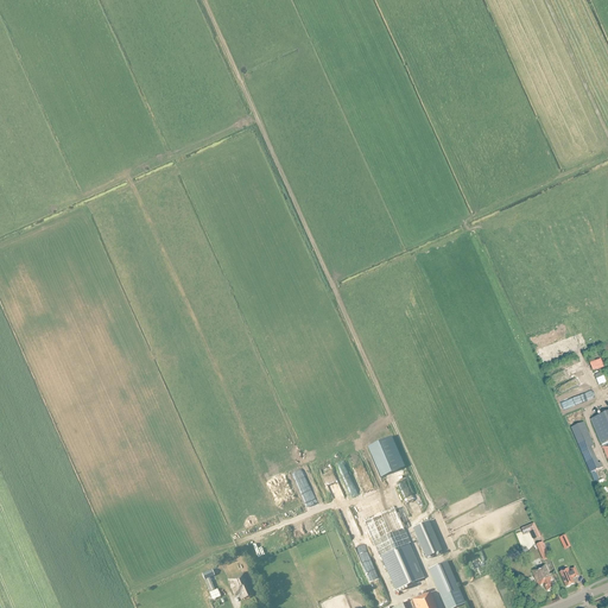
[(561,392),(589,382),(587,375),(558,384),(561,392)]
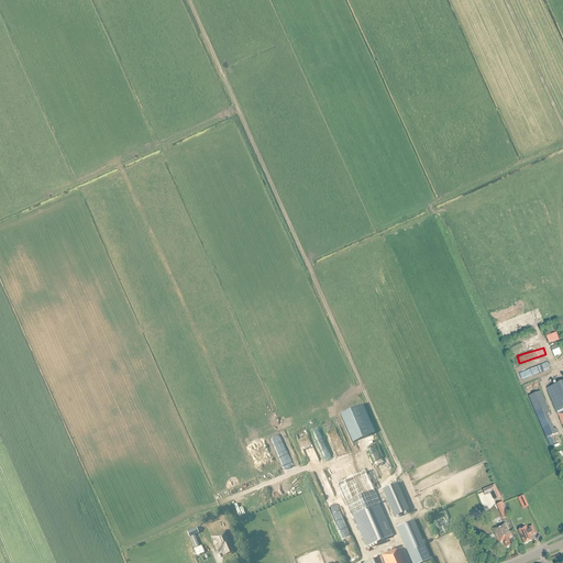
[(542,363),(522,370),(525,376),(544,368),(542,363)]
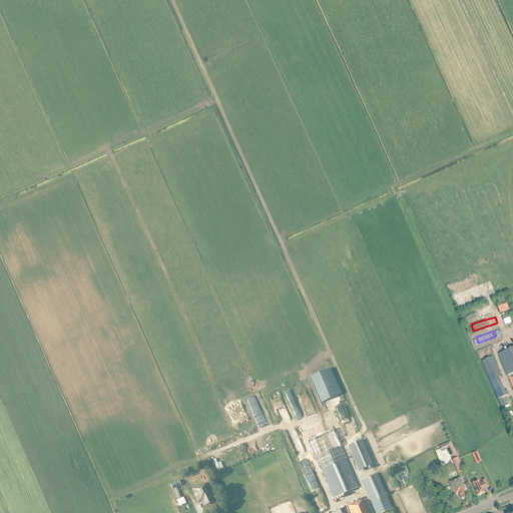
[(512,348),(499,355),(508,378),(512,389),(512,348)]
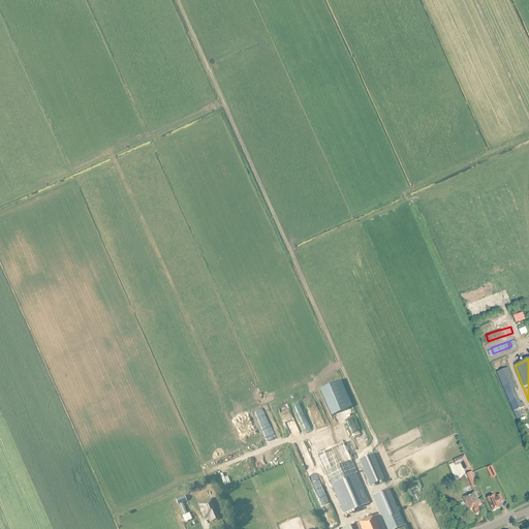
[(520,404),(514,390),(517,389),(507,368),(497,373),(517,418),(520,417),(518,410),(525,407),(523,403),(520,404)]
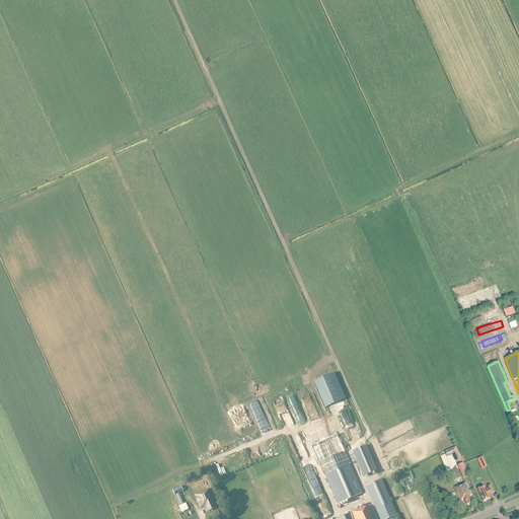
[(313,382),(324,408),(345,399),(334,373),(313,382)]
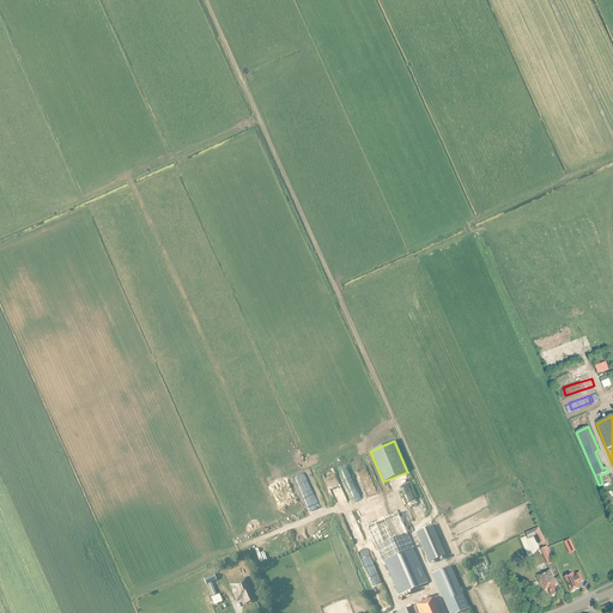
[(356,485),(350,466),(344,467),(350,487),(356,485)]
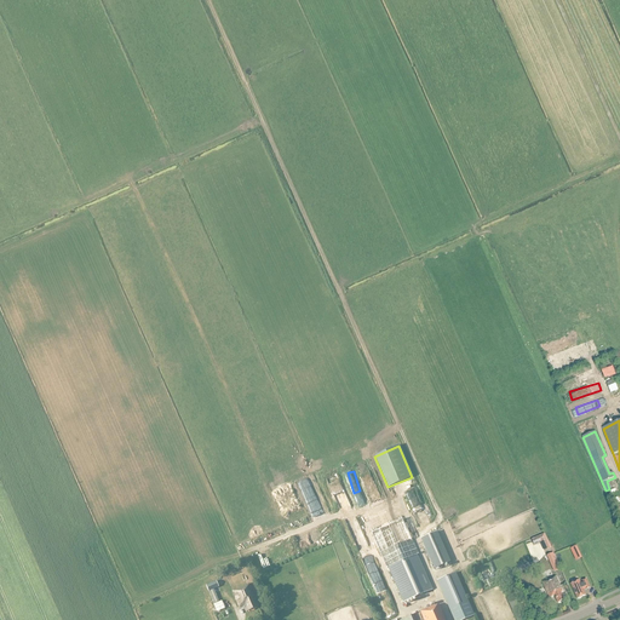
[(368,488),(365,491),(368,499),(382,493),(373,472),(363,476),(368,488)]
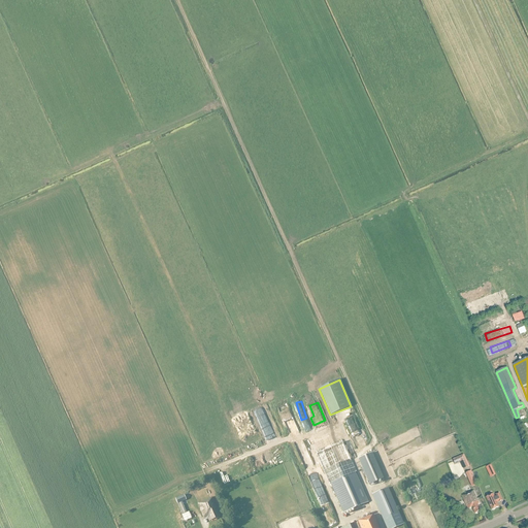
[(283,409),(286,418),(290,416),(293,424),(297,423),(292,408),(290,409),(289,407),(283,409)]
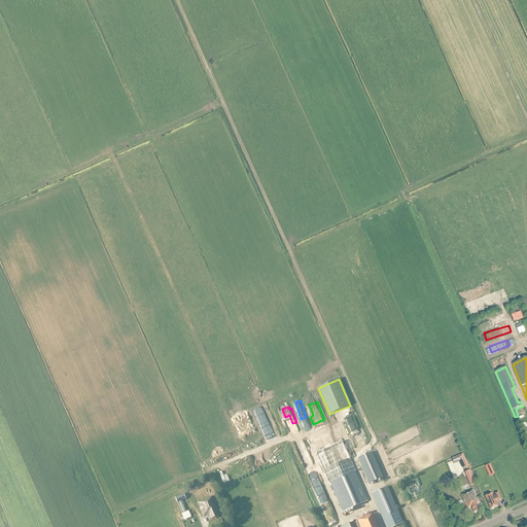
[(364,431),(358,433),(360,443),(366,442),(364,431)]
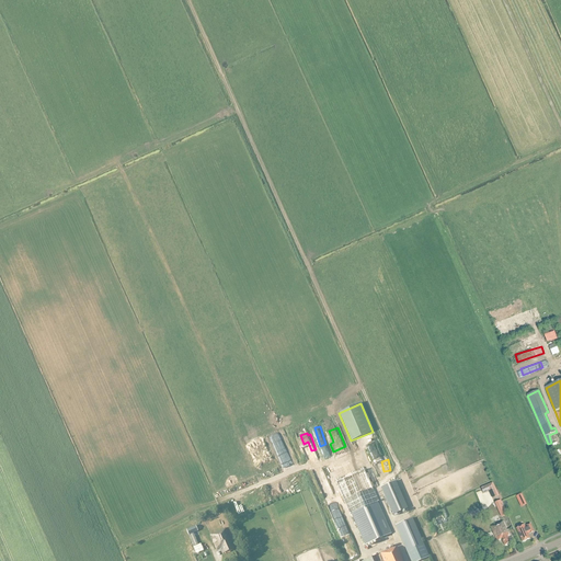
[(364,470),(335,482),(350,514),(351,514),(365,545),(390,534),(382,516),(377,503),(378,502),(364,470)]
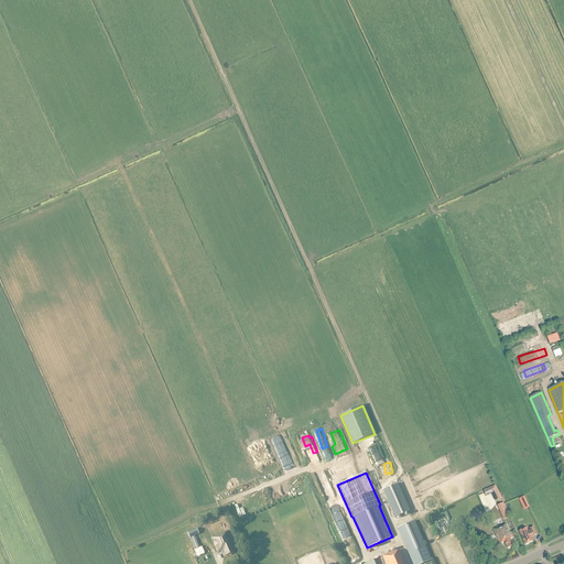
[(305,476),(297,478),(297,475),(294,476),(295,481),(300,480),(301,487),(307,486),(305,476)]
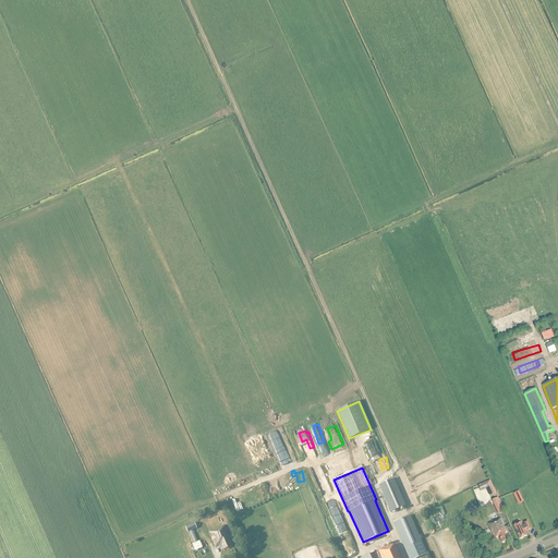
[(405,506),(393,478),(378,485),(390,512),(405,506)]
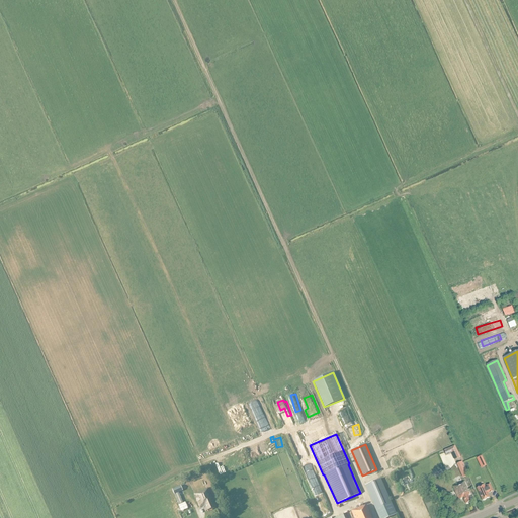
[(444,451),(446,456),(451,454),(454,461),(460,459),(455,446),(444,451)]
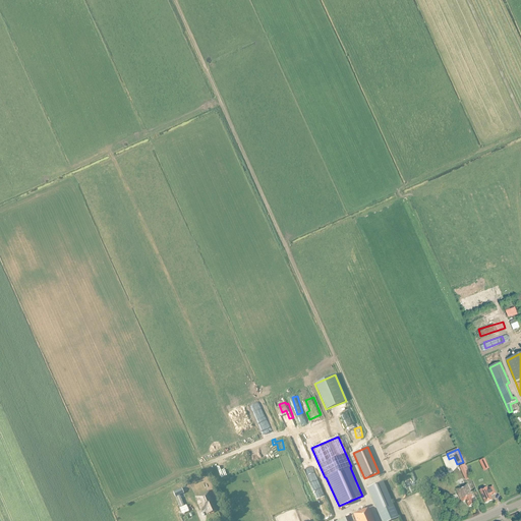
[(471,478),(466,466),(465,466),(465,465),(460,467),(465,481),(471,478)]
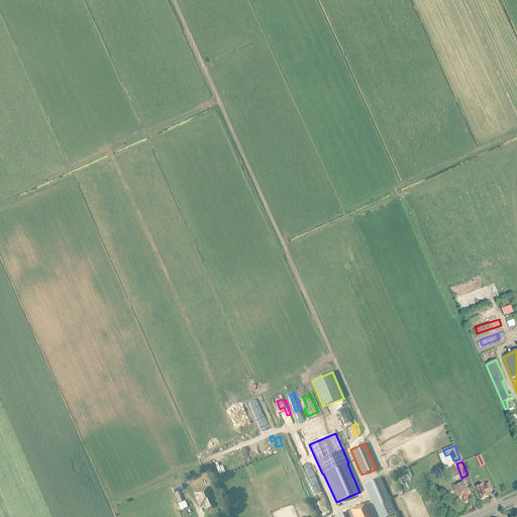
[(328,509),(312,462),(306,464),(322,511),(328,509)]
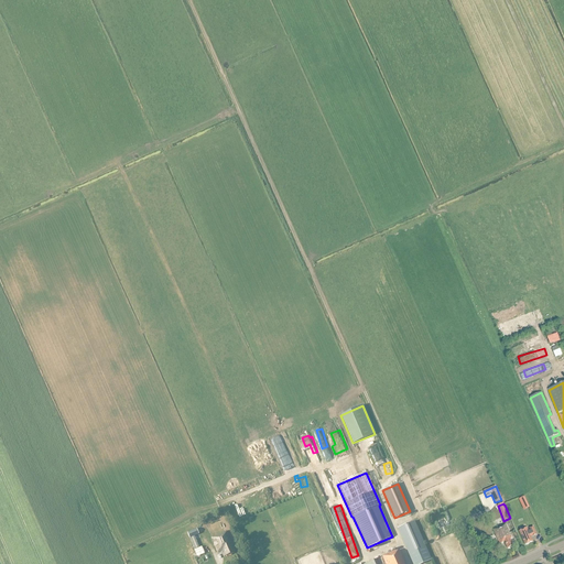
[(421,563),(431,560),(427,552),(413,521),(398,529),(412,563),(421,563)]
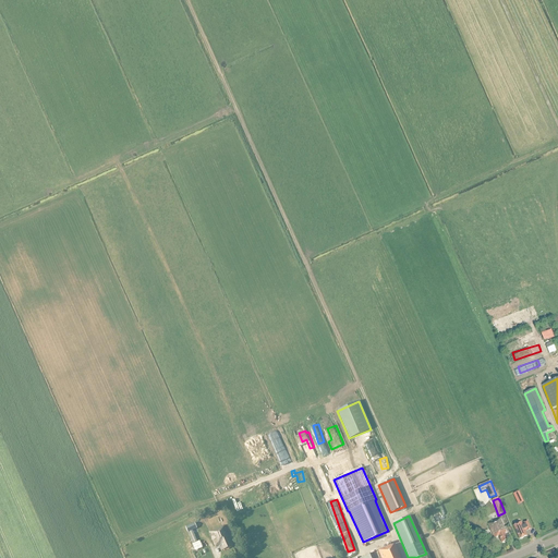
[(500,519),(488,524),(495,538),(499,536),(501,542),(502,544),(508,541),(508,538),(505,534),(507,533),(500,519)]
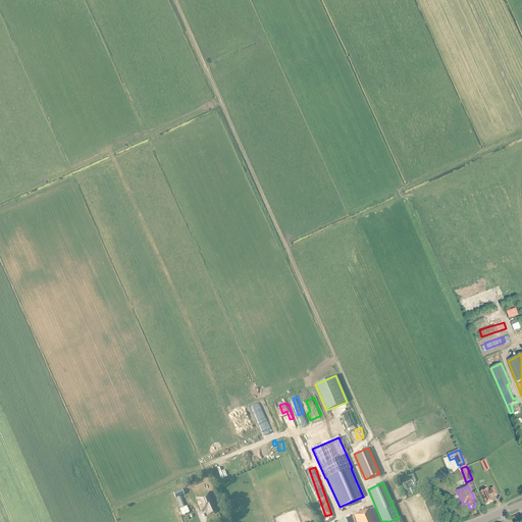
[(497,496),(493,487),(489,489),(490,490),(489,491),(488,489),(481,493),(486,505),(492,502),(491,498),(493,497),(497,496)]
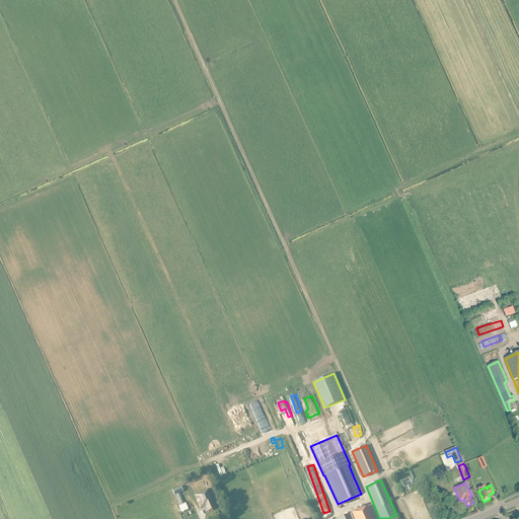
[(171,491),(178,506),(182,504),(178,494),(182,492),(180,487),(171,491)]
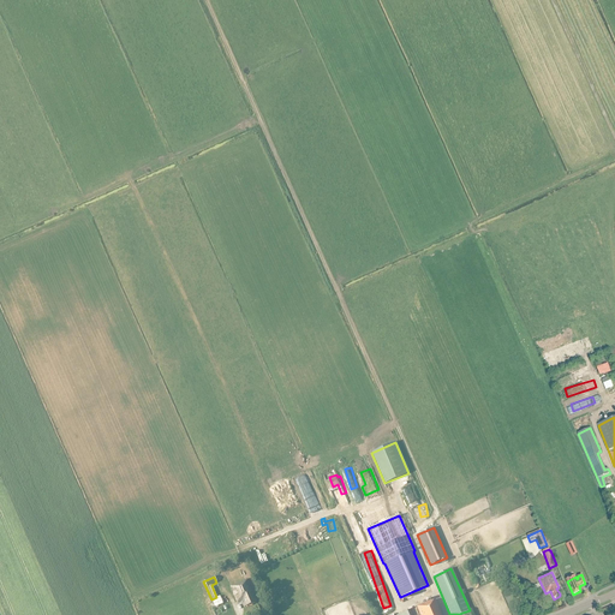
[(256,602),(248,579),(231,586),(237,603),(242,601),(244,607),(256,602)]
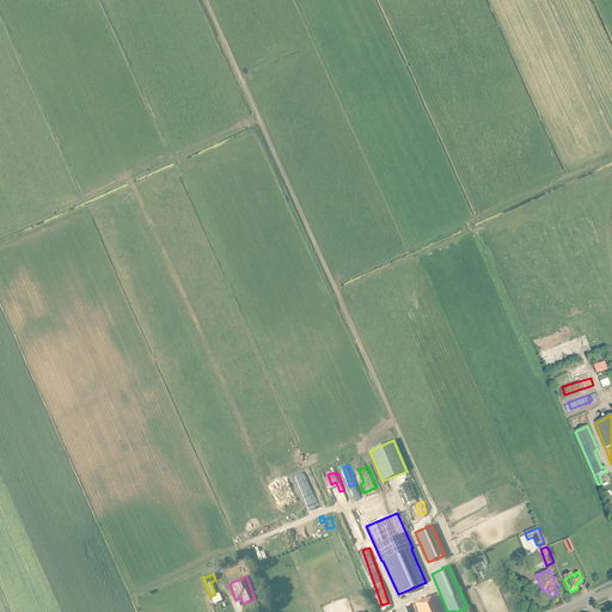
[(210,597),(213,605),(221,601),(218,593),(210,597)]
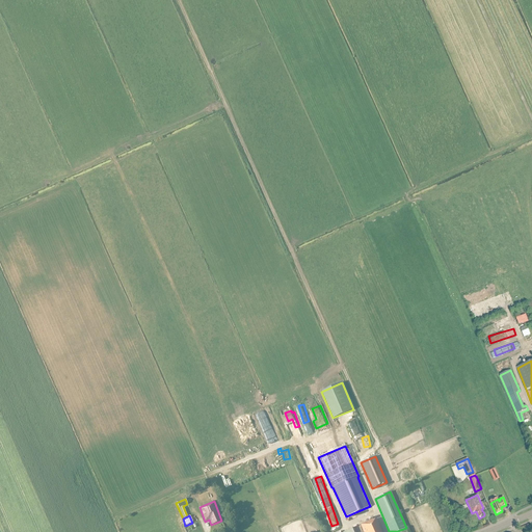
[(381,531),(376,519),(372,521),(371,520),(361,525),(363,531),(381,531)]
